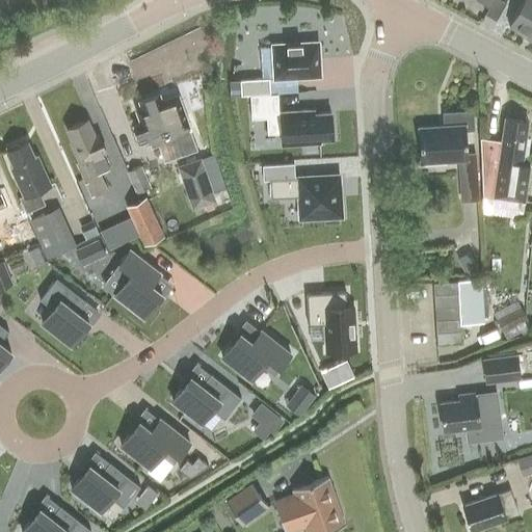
[(531,38),(531,0),(522,0),(508,25),(531,38)]
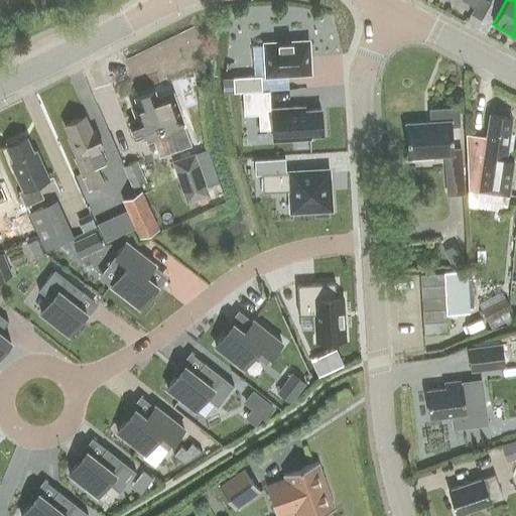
[(264,43),(266,76),(310,74),(308,41),(264,43)]
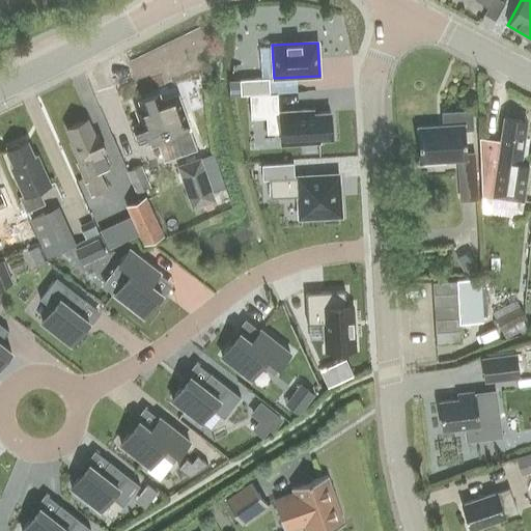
[(240,80),(241,94),(270,92),(269,78),(240,80)]
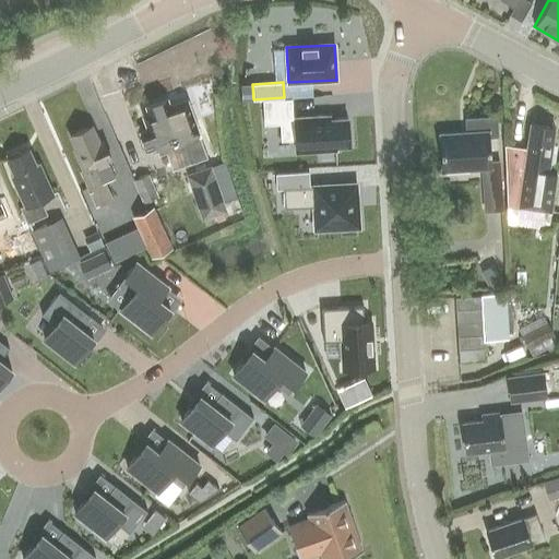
[(293,98),(264,99),(266,123),(282,122),(283,141),(297,140),(298,153),(339,151),(339,147),(352,146),(349,118),(332,119),(332,116),(294,118),(293,98)]
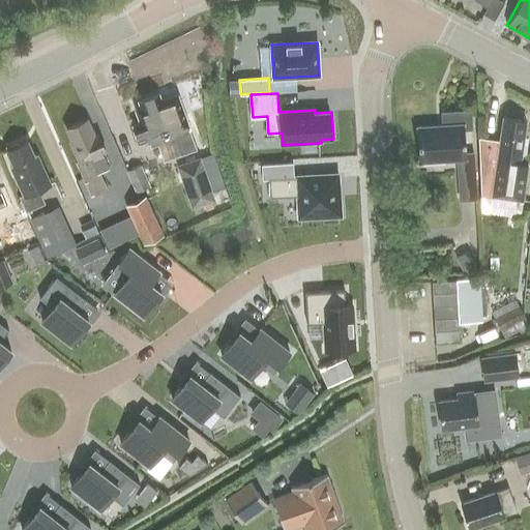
[(159,146),(165,162),(197,150),(189,128),(171,135),(157,96),(139,102),(141,109),(135,111),(140,125),(133,127),(139,146),(149,143),(151,149),(159,146)]
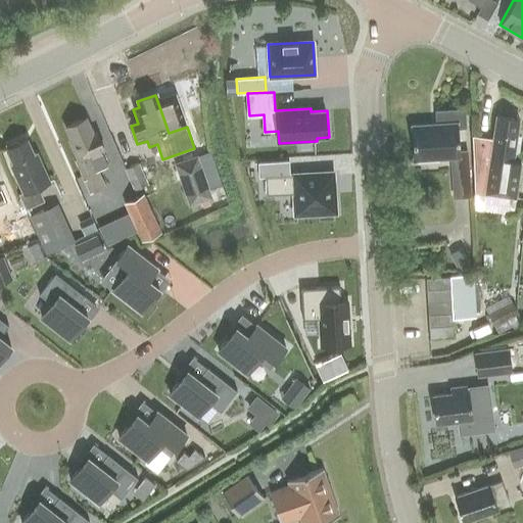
[(414,159),(449,157),(453,199),(471,198),(468,150),(459,151),(458,130),(465,130),(464,110),(435,111),(436,124),(412,126),(414,159)]
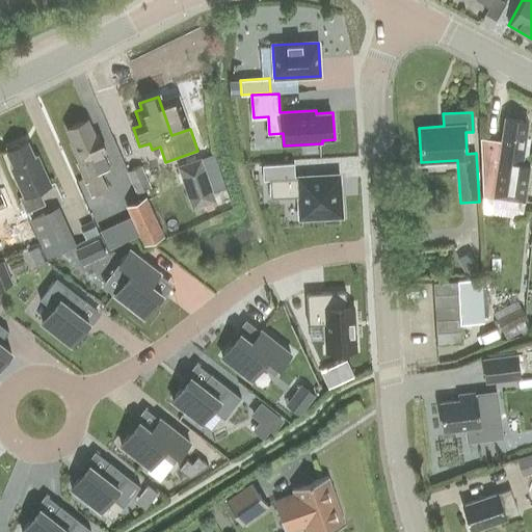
[(501,141),(480,138),(482,198),(526,205),(531,166),(529,166),(529,163),(521,161),(522,155),(526,156),(529,138),(525,137),(527,122),(504,118),(501,141)]
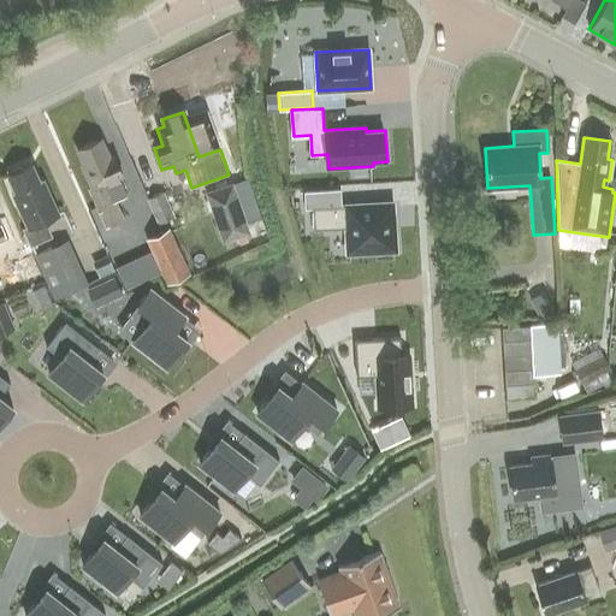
[(117,177),(122,176),(113,157),(106,159),(98,141),(78,149),(83,161),(78,163),(89,188),(87,189),(105,229),(120,221),(112,202),(125,196),(117,177)]
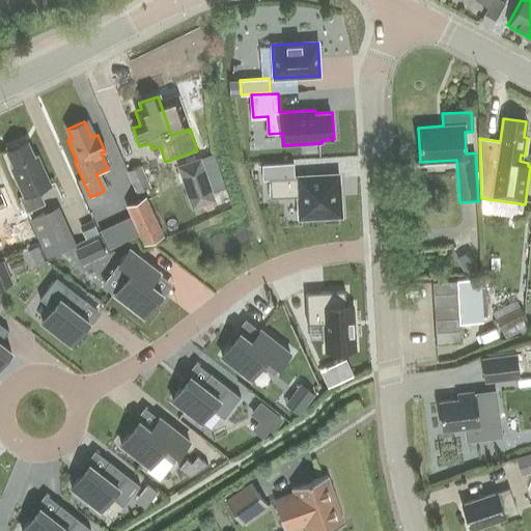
[(9,168),(23,196),(20,198),(26,213),(45,203),(38,189),(51,184),(37,155),(33,157),(27,143),(21,146),(17,144),(8,147),(7,152),(6,152),(12,166),(9,168)]
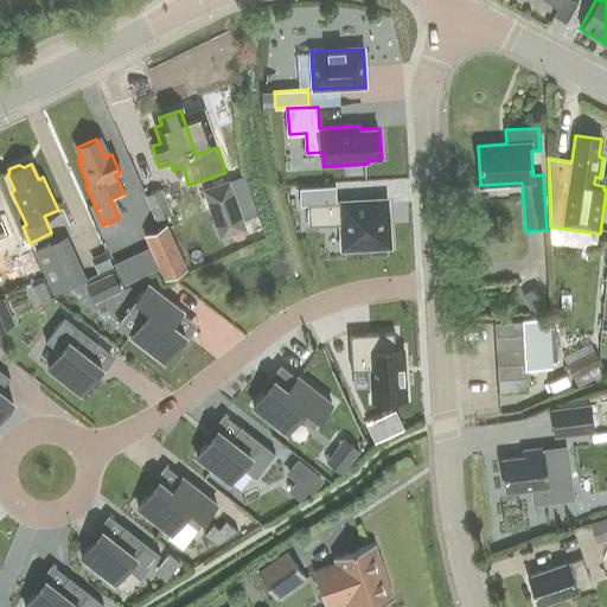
[(217,238),(221,238),(244,230),(228,181),(208,189),(202,191),(217,238)]
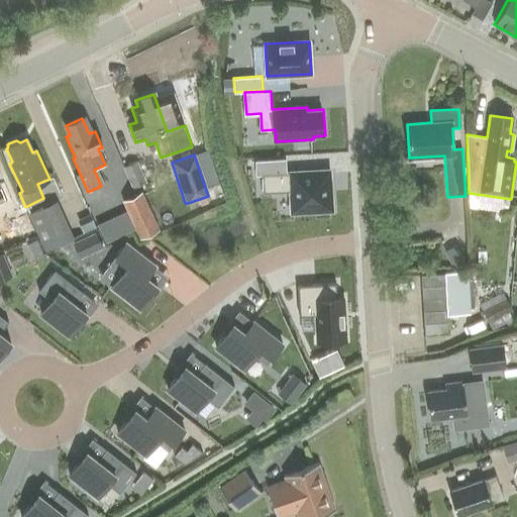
[(123,168),(132,189),(146,183),(137,162),(123,168)]
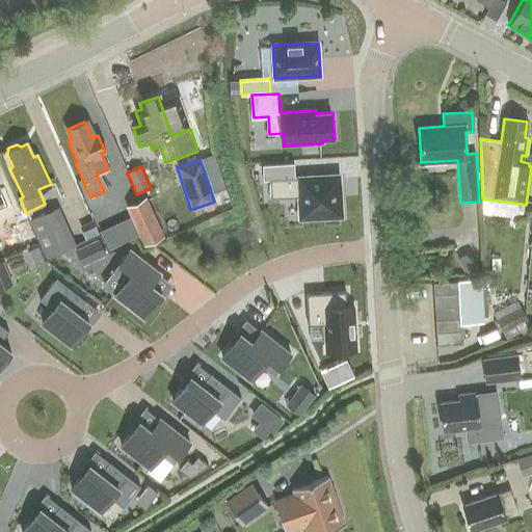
[(339,175),(269,179),(270,197),(298,196),(299,218),(341,216),(339,175)]
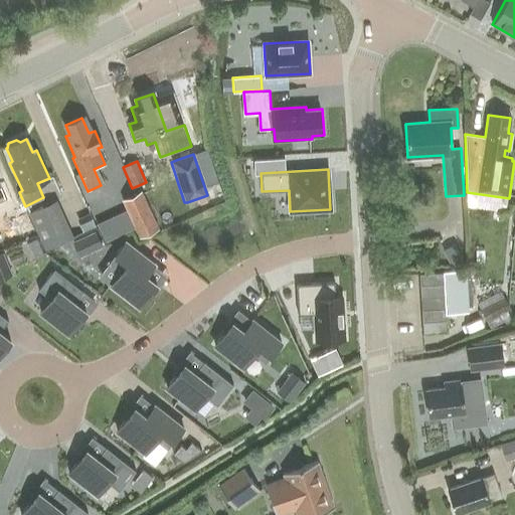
[(122,200),(140,239),(158,230),(141,192),(122,200)]
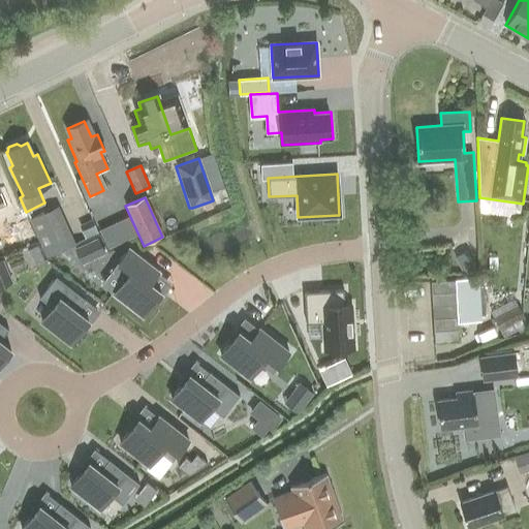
[(29,219),(45,256),(74,244),(57,207),(29,219)]
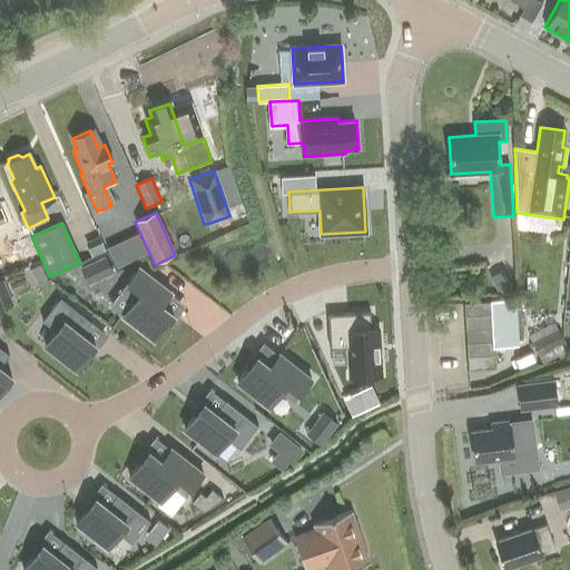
[(106,255),(80,267),(87,282),(100,276),(101,278),(114,272),(106,255)]
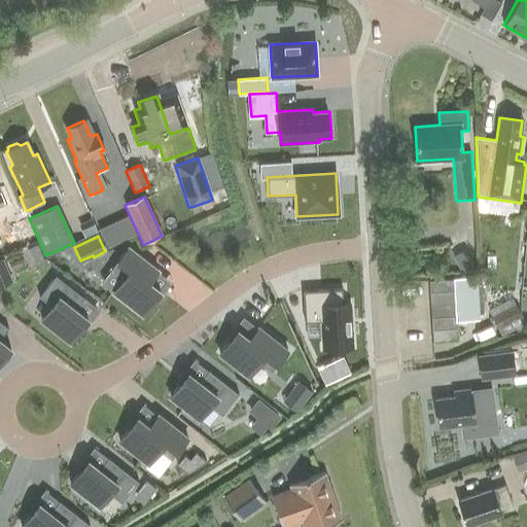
[(157,271),(128,247),(111,269),(124,278),(113,291),(142,314),(161,291),(149,282),(157,271)]
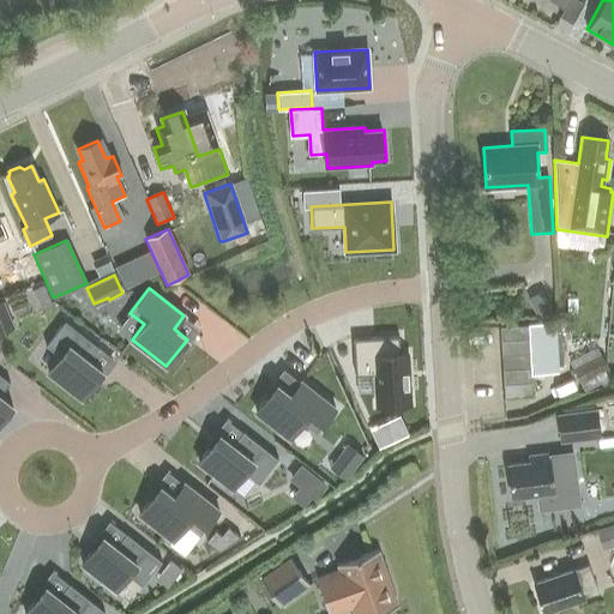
[(528,299),(537,315),(552,308),(542,290),(528,299)]
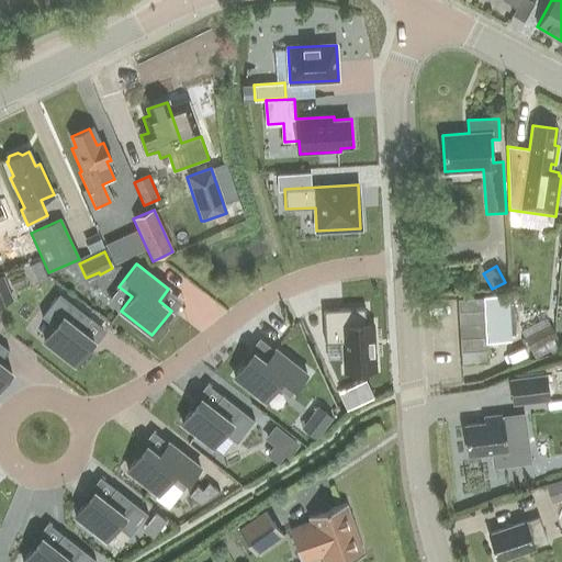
[(0,276),(0,304),(13,300),(3,276),(0,276)]
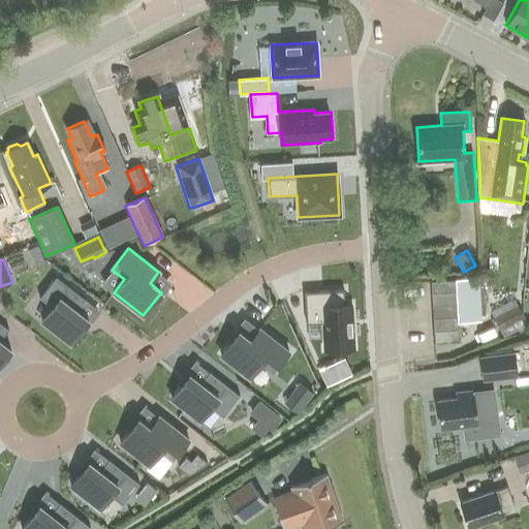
[(86,300),(56,276),(38,298),(51,307),(41,320),(70,343),(88,320),(76,311),(86,300)]
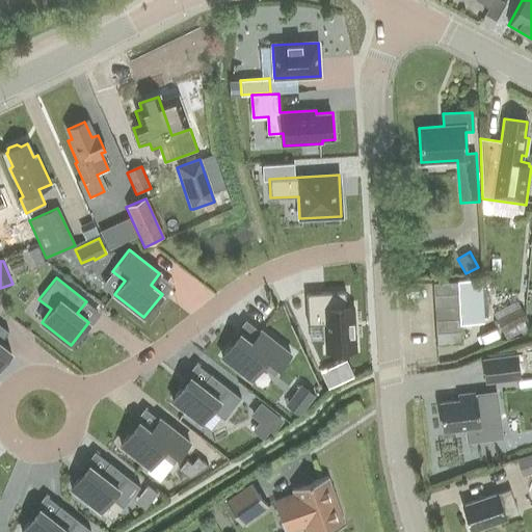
[(459,318),(459,323),(482,321),(479,280),(456,281),(457,293),(458,306),(459,318)]
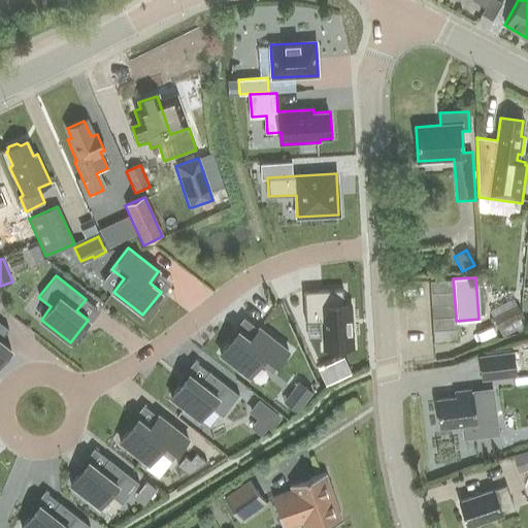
[(454,291),(453,278),(428,281),(429,293),(454,291)]
